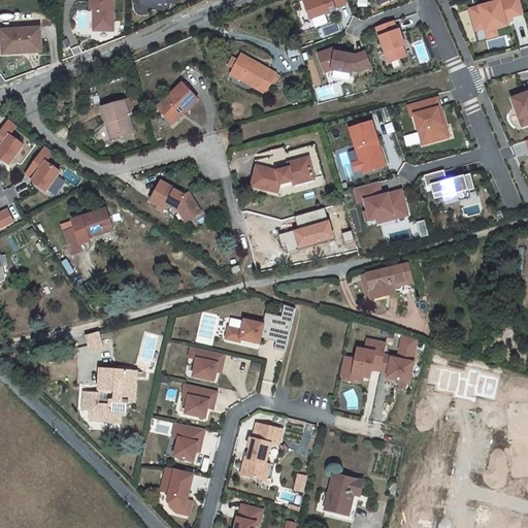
[(113,31),(113,0),(91,0),(91,9),(95,9),(94,31),(113,31)]
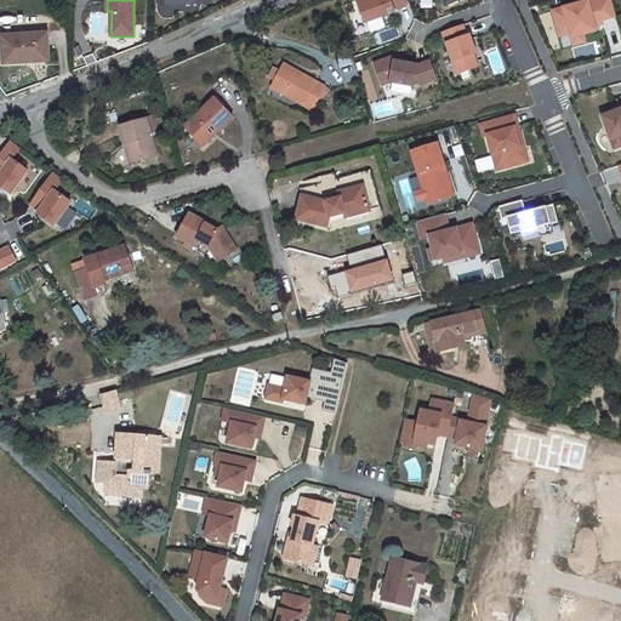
[(358,0),(366,22),(396,11),(396,9),(394,6),(399,4),(400,7),(410,4),(409,0),(358,0)]
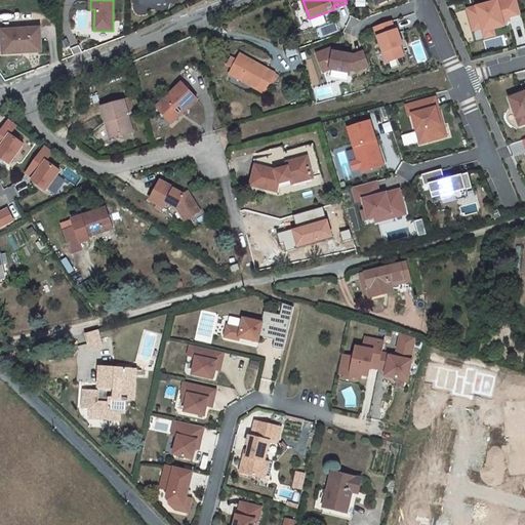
[(522,13),(518,0),(502,0),(469,9),(471,19),(480,16),(483,28),(484,32),(493,29),(505,27),(503,22),(509,21),(508,17),(522,13)]
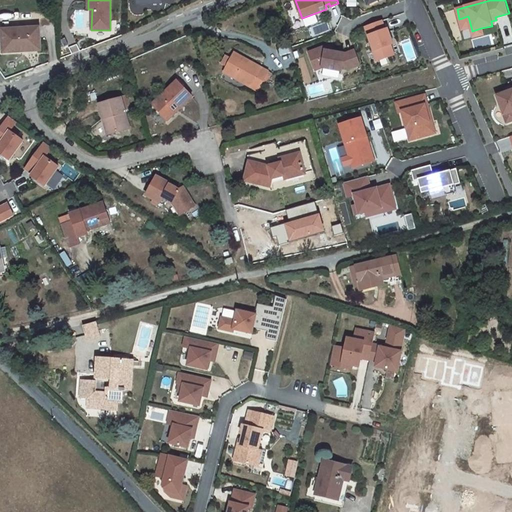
[(468,16),(459,19),(462,30),(471,27),(468,16)]
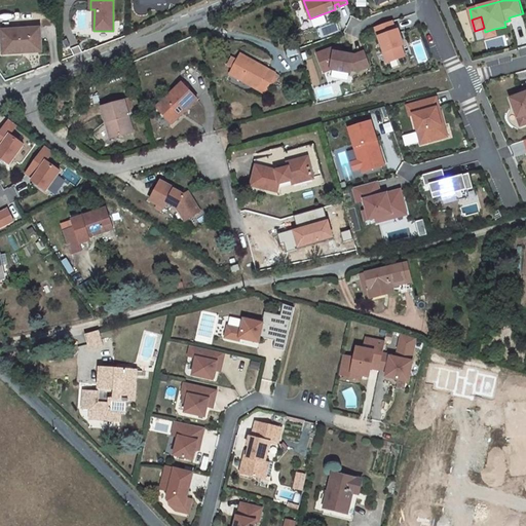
[(397,30),(392,21),(376,27),(388,62),(405,55),(402,45),(404,44),(399,30),(397,30)]
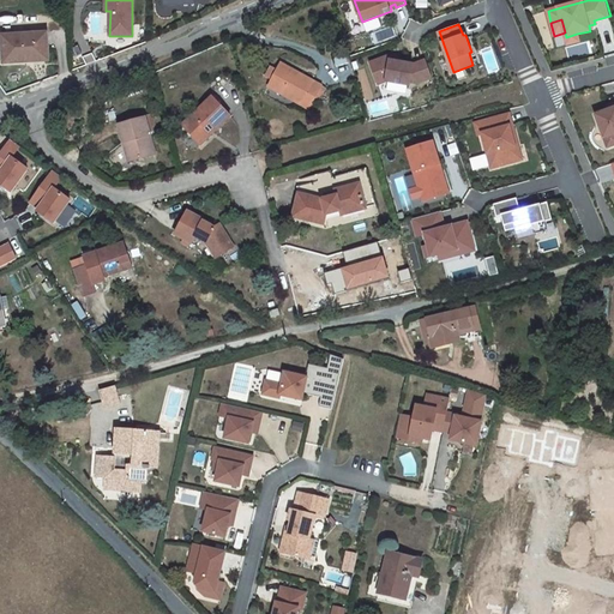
[(0,60),(43,60),(44,31),(0,31),(0,60)]
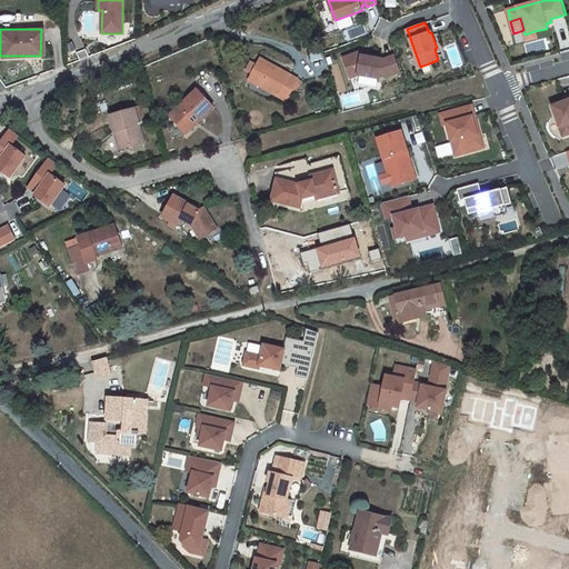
[(535,31),(525,35),(526,41),(537,39),(535,31)]
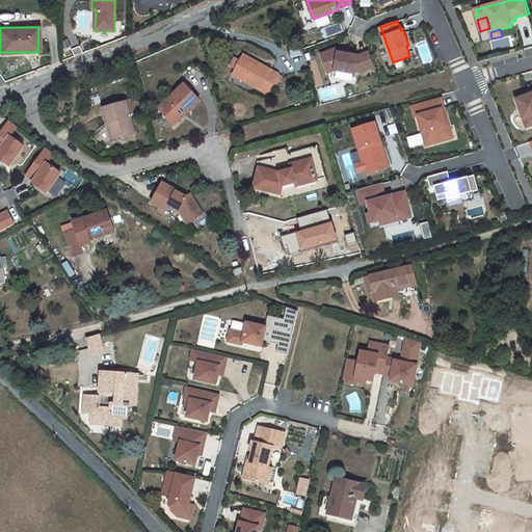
[(338,48),(322,53),(328,72),(335,70),(355,73),(355,71),(361,72),(375,67),(369,51),(358,55),(345,53),(339,52),(338,48)]
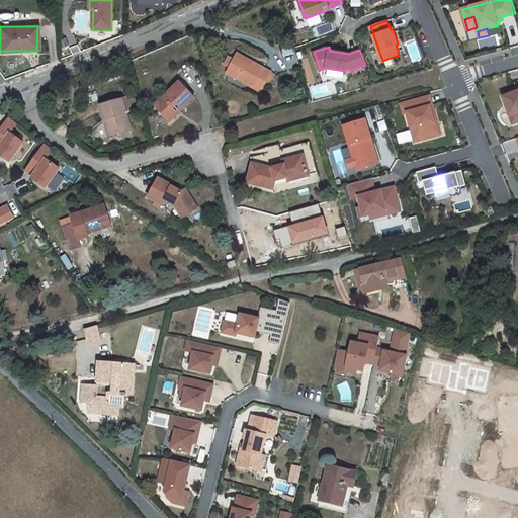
[(269,73),(238,55),(227,72),(259,90),(269,73)]
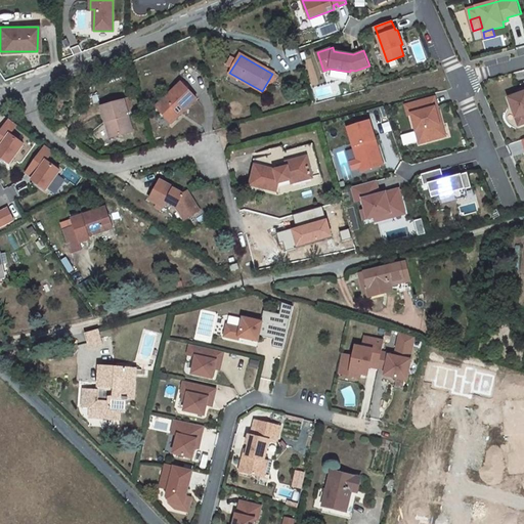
[(180,80),(164,95),(168,100),(159,108),(171,121),(197,96),(180,80)]
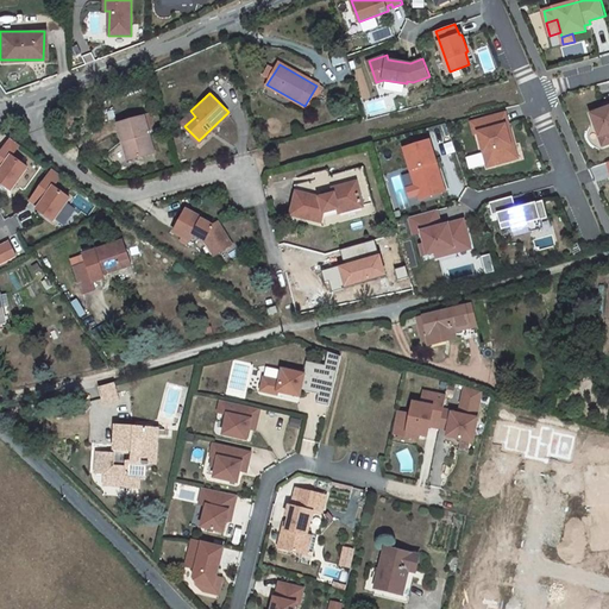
[(608,106),(604,108),(591,113),(603,145),(608,143),(608,106)]
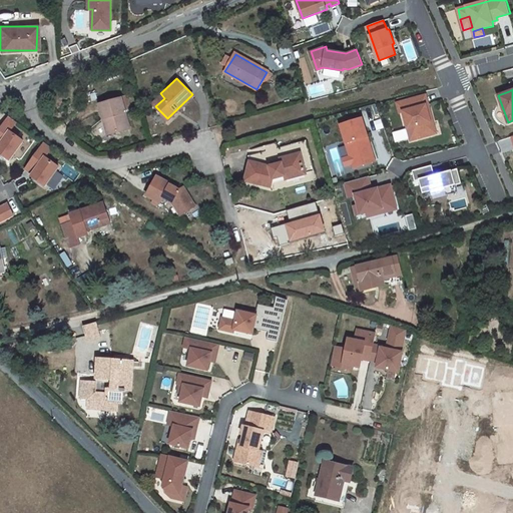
[(151,102),(155,106),(164,98),(160,93),(151,102)]
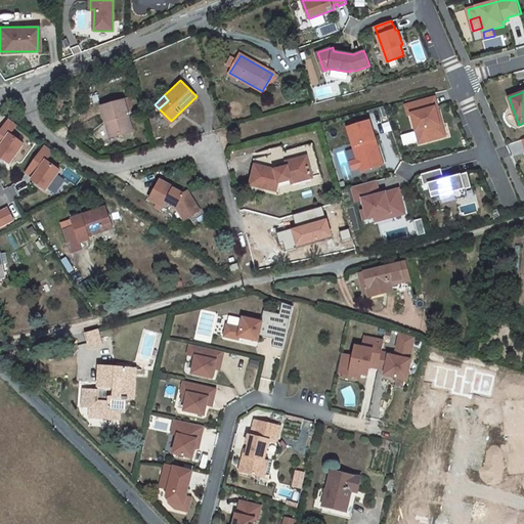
[(438,106),(435,96),(406,104),(408,114),(411,114),(420,142),(443,136),(435,107),(438,106)]
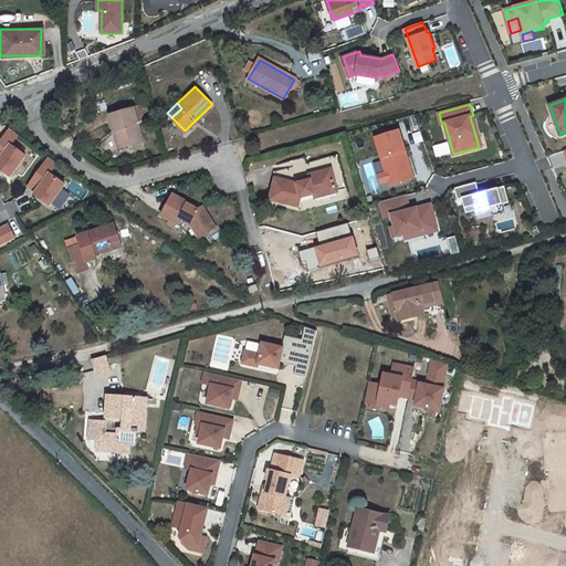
[(142,140),(133,107),(107,113),(112,128),(115,127),(121,147),(142,140)]
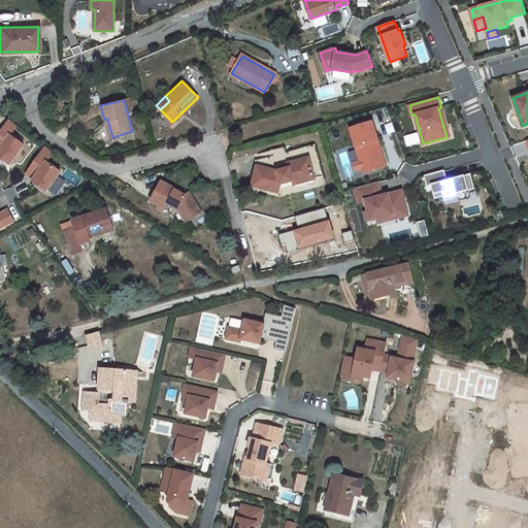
[(438,108),(447,137),(449,136),(441,107),(438,108)]
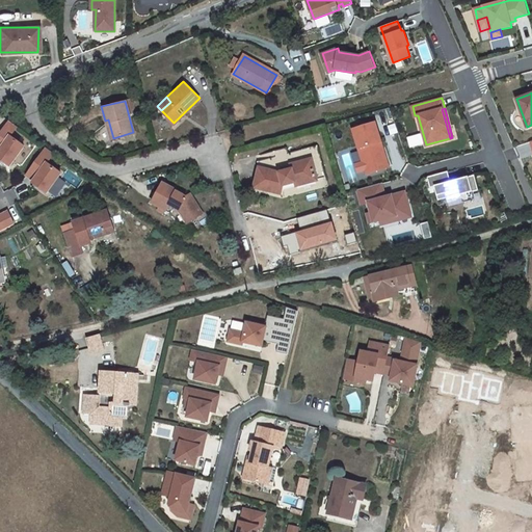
[(377,121),(390,118),(389,109),(375,111),(377,121)]
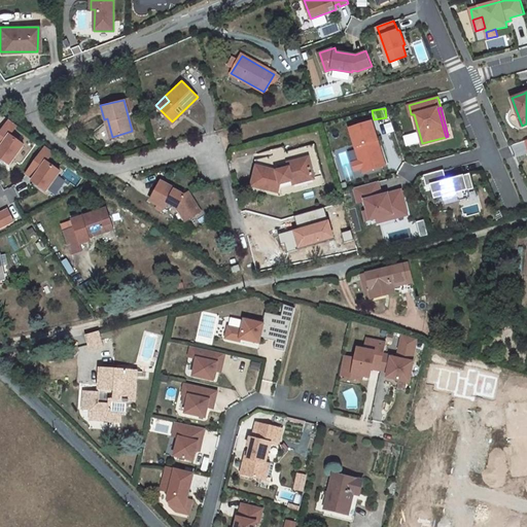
[(0,155),(12,165),(27,145),(13,135),(20,126),(12,120),(0,136),(0,155)]
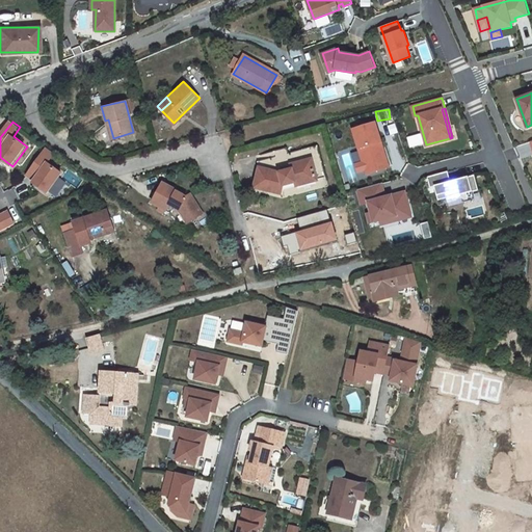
[(382,141),(375,123),(353,129),(364,162),(366,169),(367,174),(388,167),(379,142),(382,141)]
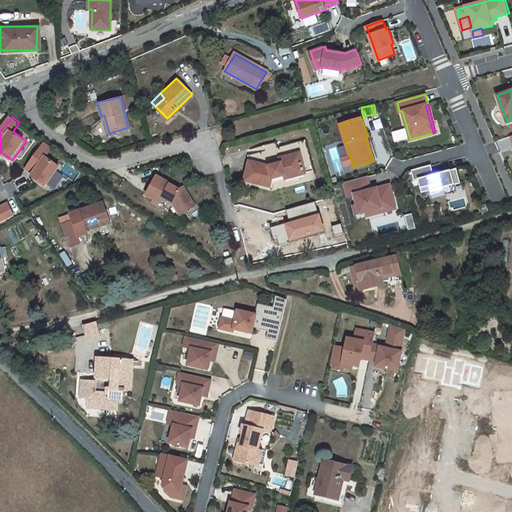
[(405,129),(392,132),(394,142),(407,139),(405,129)]
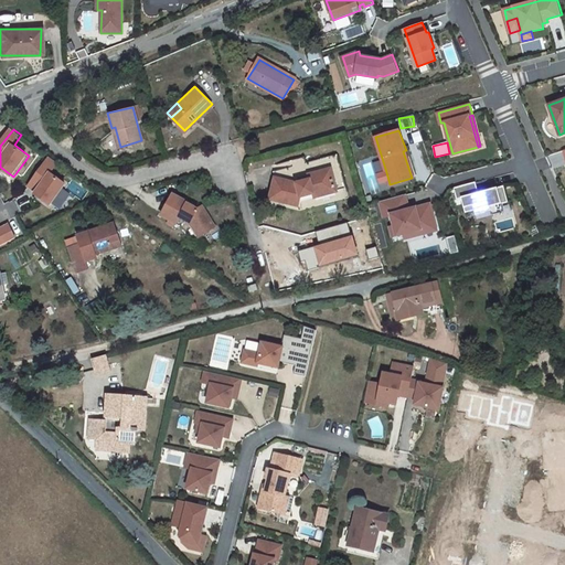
[(403,151),(412,178),(414,177),(406,150),(403,151)]
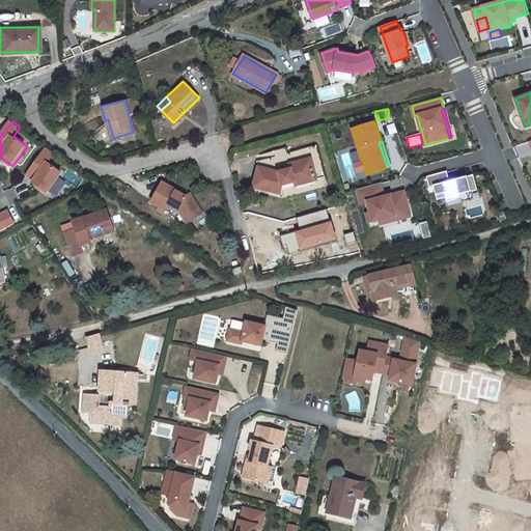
[(50,163),(57,154),(49,148),(29,175),(36,180),(34,183),(48,193),(63,173),(50,163)]
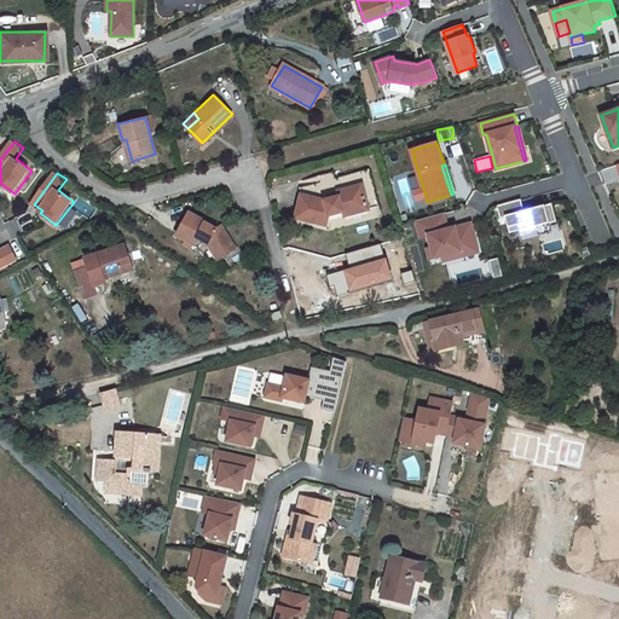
[(426,197),(423,189),(415,191),(417,200),(426,197)]
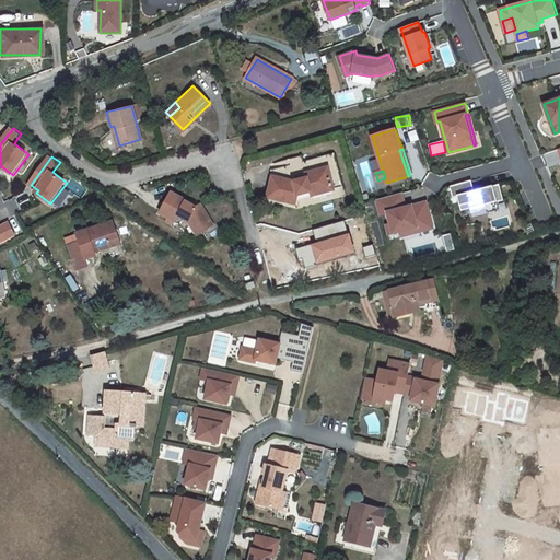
[(325,182),(323,175),(291,183),(271,177),(265,197),(295,206),(299,198),(311,195),(312,198),(333,191),(329,181),(325,182)]
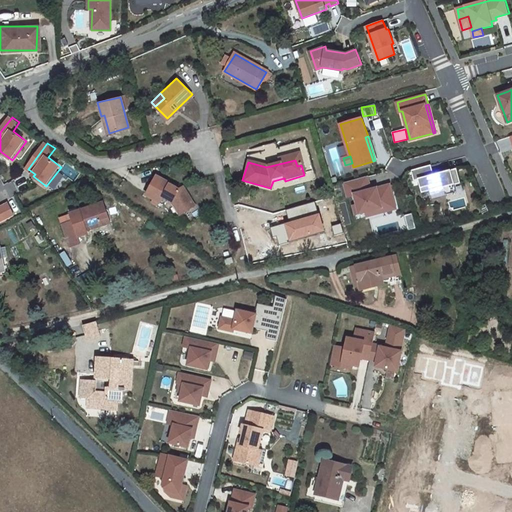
[(432,174),(430,165),(410,170),(412,180),(417,179),(420,192),(428,190),(429,194),(443,191),(444,191),(443,187),(453,185),(459,183),(455,168),(432,174)]
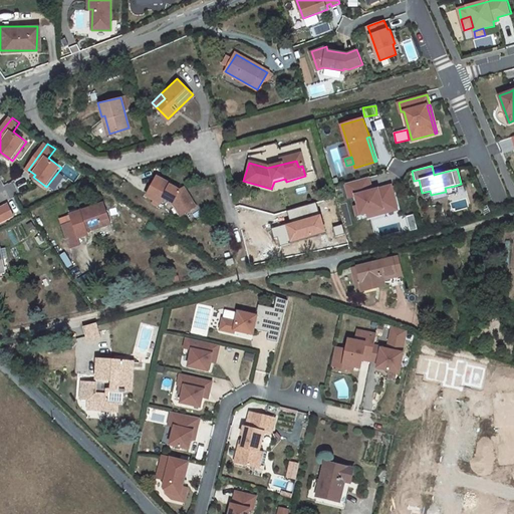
[(170,182),(156,175),(145,194),(160,203),(164,197),(175,203),(176,204),(183,216),(196,206),(183,188),(179,190),(169,185),(170,182)]
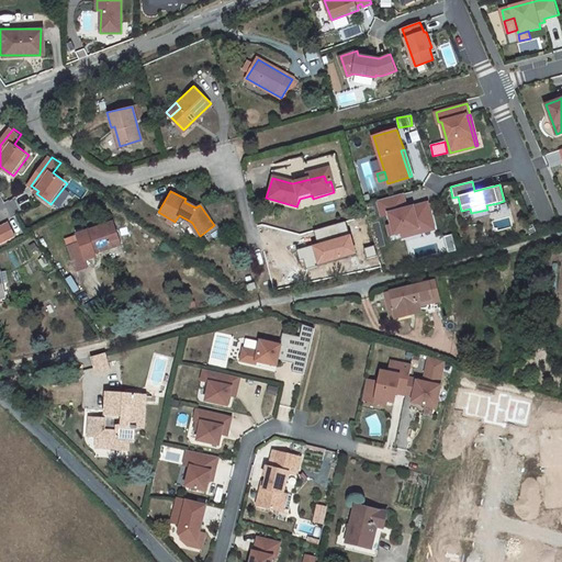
[(408,208),(404,193),(379,200),(383,215),(391,213),(393,224),(390,225),(392,235),(403,232),(404,236),(422,232),(420,225),(435,221),(429,202),(408,208)]
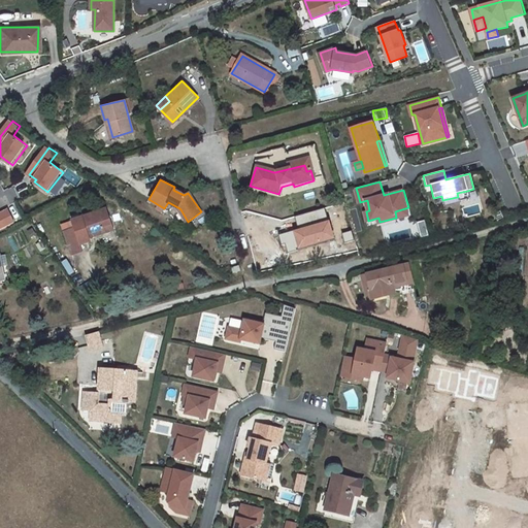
[(467,191),(457,193),(458,197),(457,197),(458,201),(469,198),(467,191)]
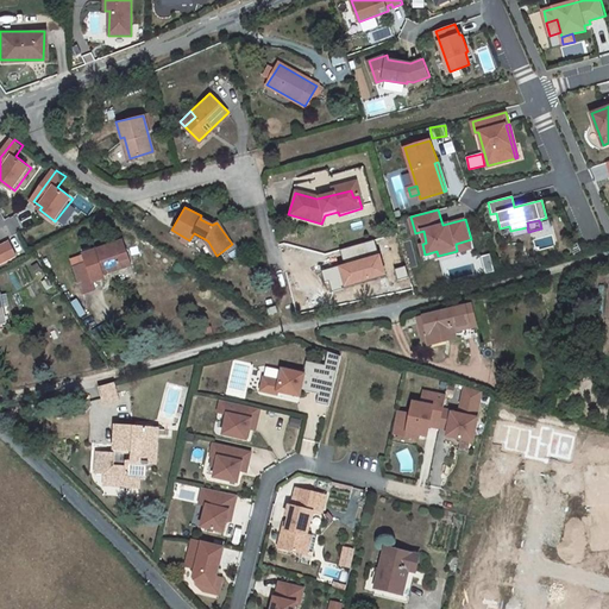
[(456,244),(457,251),(473,248),(471,239),(456,244)]
